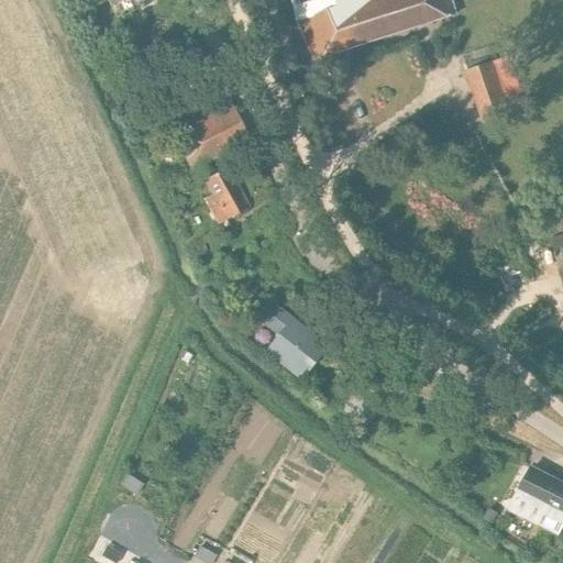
[(288,0),(294,22),(295,22),(311,64),(454,20),(449,0),(288,0)]
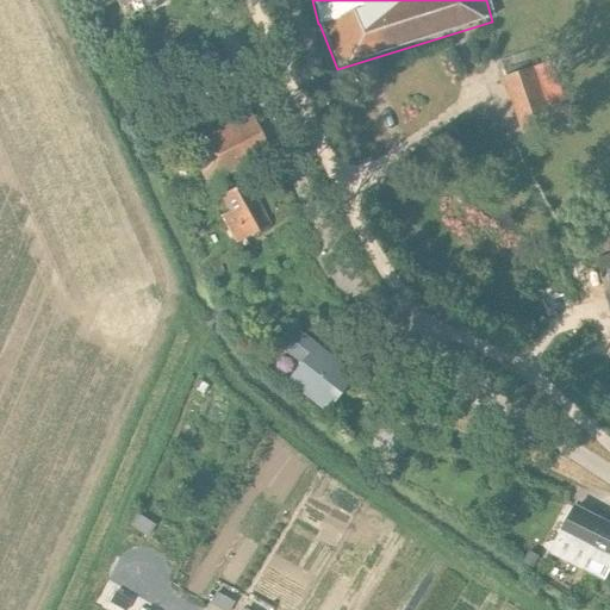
[(533,68),(504,78),(523,135),(552,125),(533,68)]
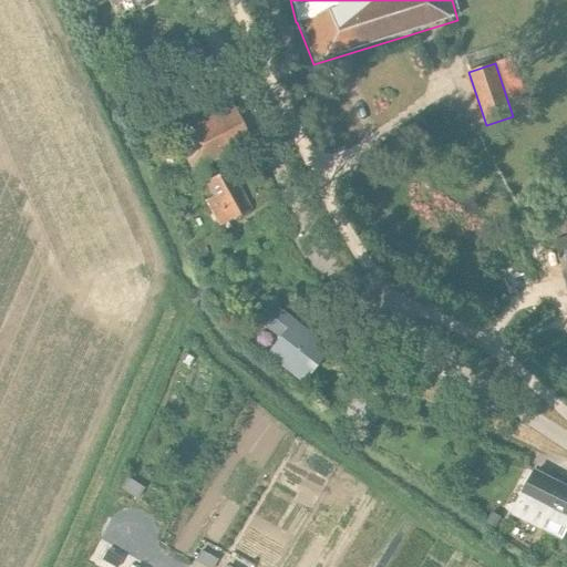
[(233,107),(172,137),(191,173),(223,157),(250,144),(233,107)]
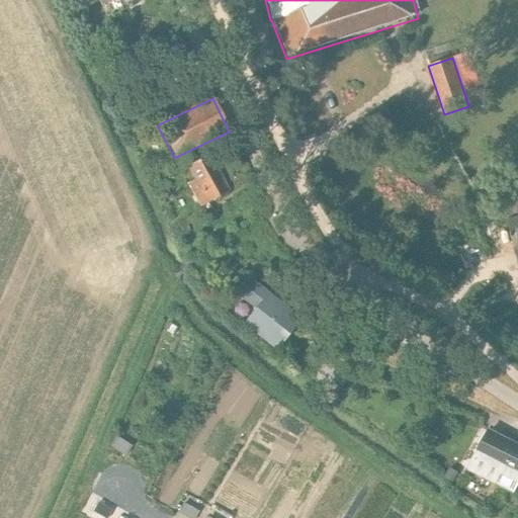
[(208,154),(185,166),(192,181),(186,184),(197,207),(207,202),(228,192),(208,154)]
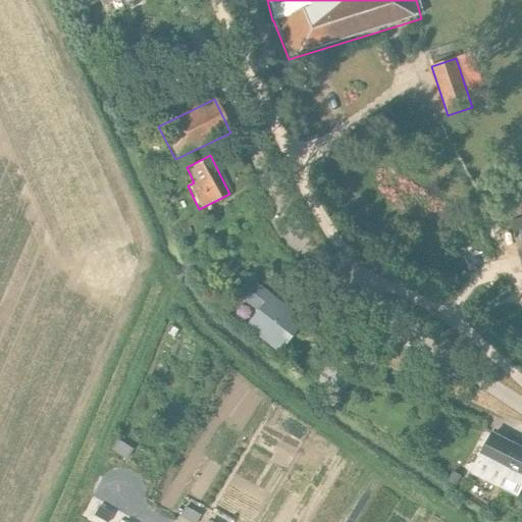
[(521,266),(521,218),(511,221),(521,266)]
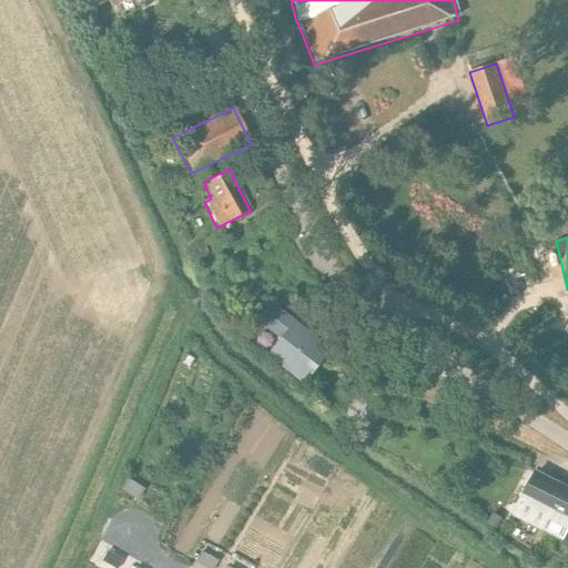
[(263,321),(260,325),(277,340),(265,355),(302,385),(316,367),(331,351),(275,307),(275,306),(273,310),(263,321)]
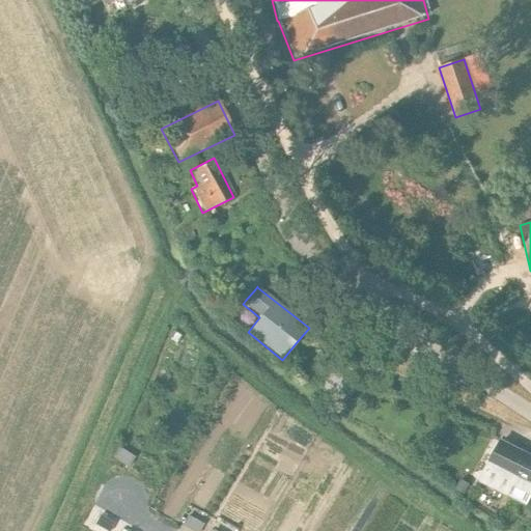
[(488,468),(481,482),(507,496),(527,505),(530,496),(530,495),(530,457),(500,443),(488,468)]
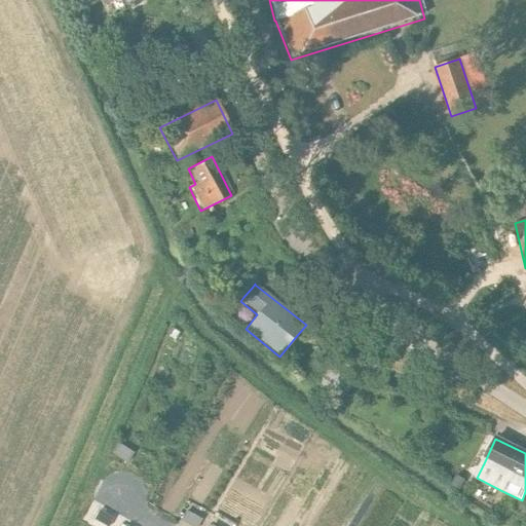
[(126,462),(133,453),(117,443),(112,452),(126,462)]
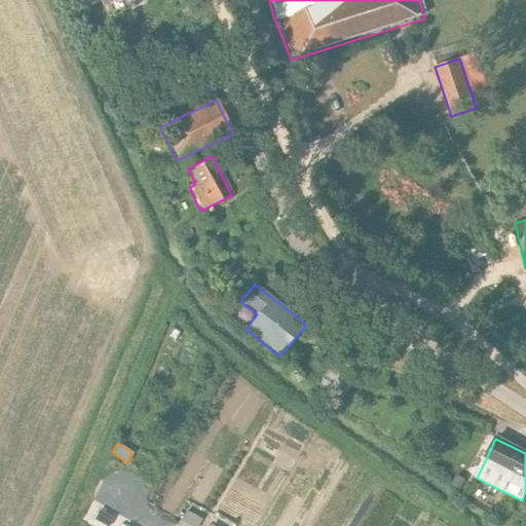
[(457,474),(451,483),(459,489),(465,479),(457,474)]
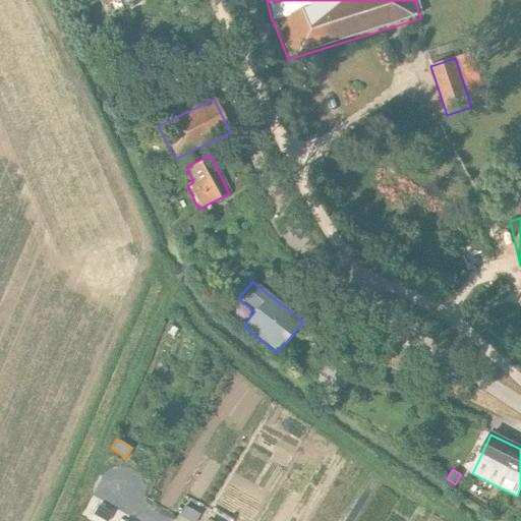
[(97,504),(92,513),(106,520),(112,512),(97,504)]
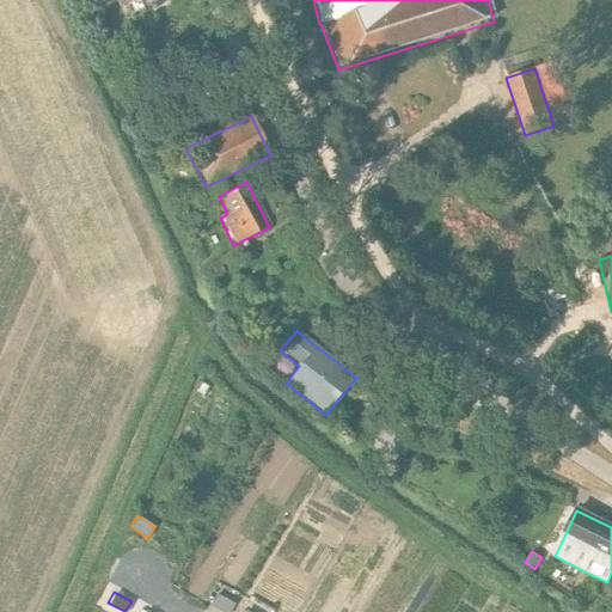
[(209,605),(221,611),(228,611),(233,605),(215,594),(209,605)]
